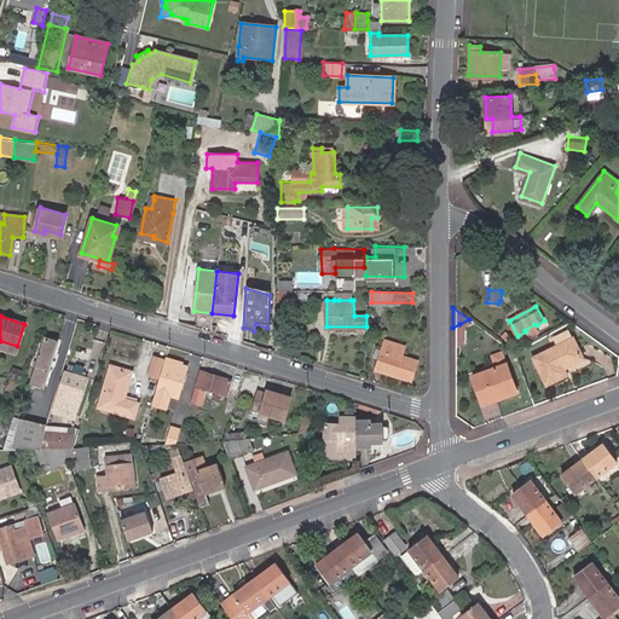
[(555,339),(557,346),(572,340),(568,333),(555,339)]
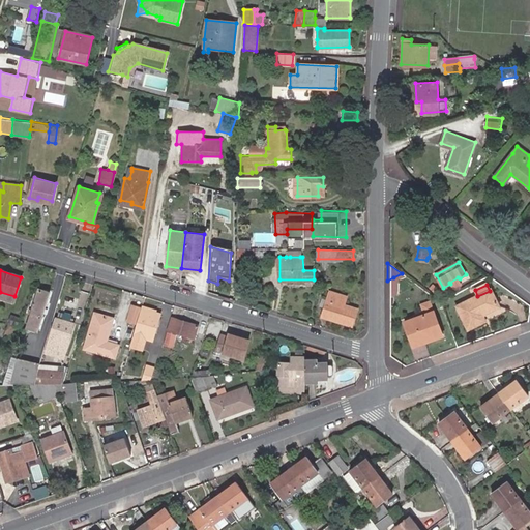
[(37,330),(49,292),(38,289),(27,327),(37,330)]
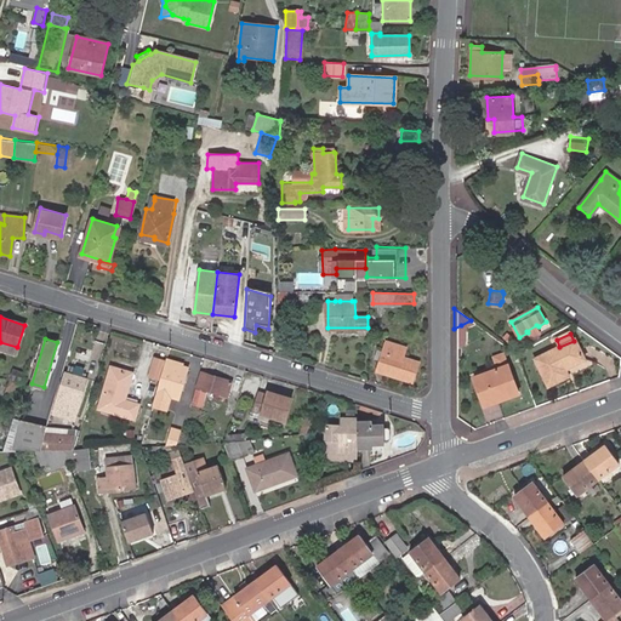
[(547,386),(568,376),(564,369),(582,360),(574,341),(559,347),(535,359),(547,386)]
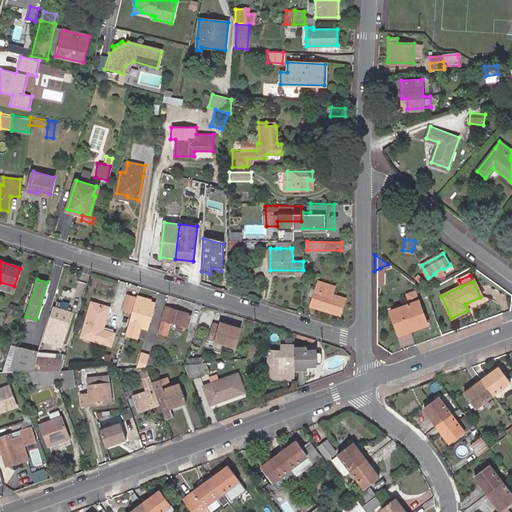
[(14,286),(0,282),(0,287),(12,291),(14,286)]
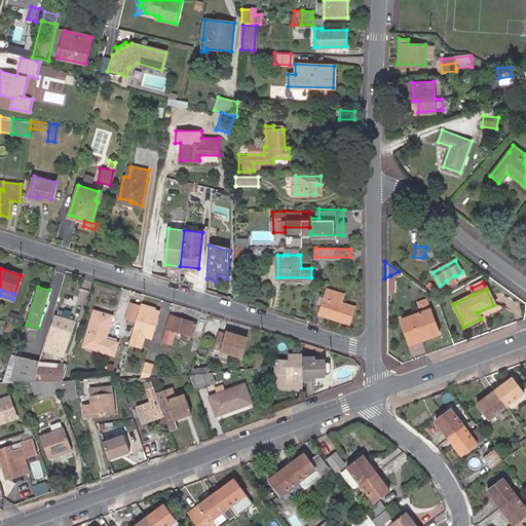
[(342,294),(327,290),(324,298),(322,306),(318,313),(349,323),(353,307),(339,303),(342,294)]
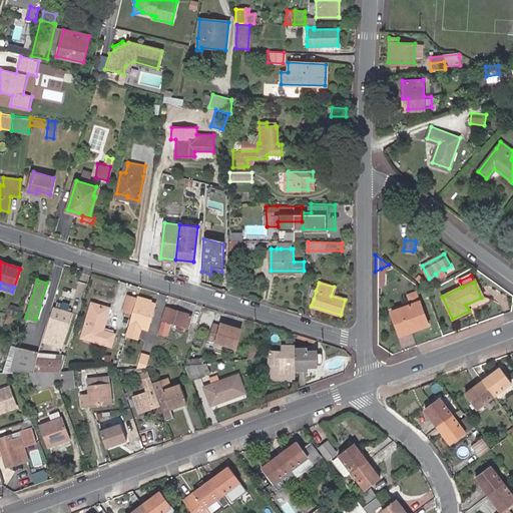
[(416,327),(417,329),(427,326),(418,302),(416,293),(407,297),(410,305),(390,312),(393,321),(396,320),(401,332),(416,327)]
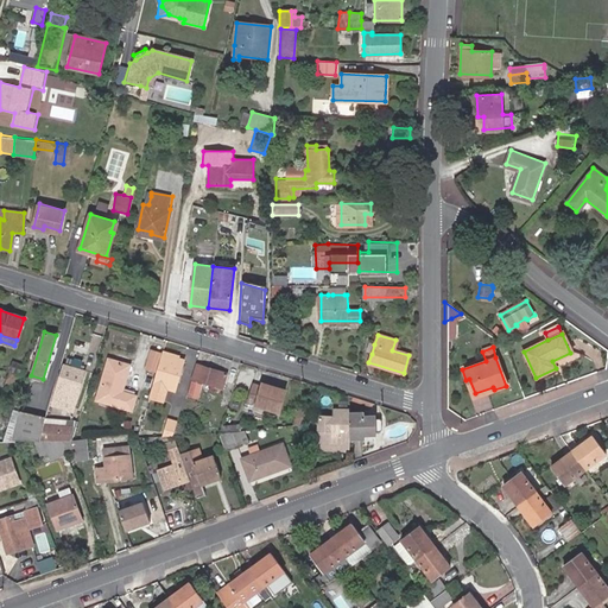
[(152,350),(146,367),(156,369),(160,353),(152,350)]
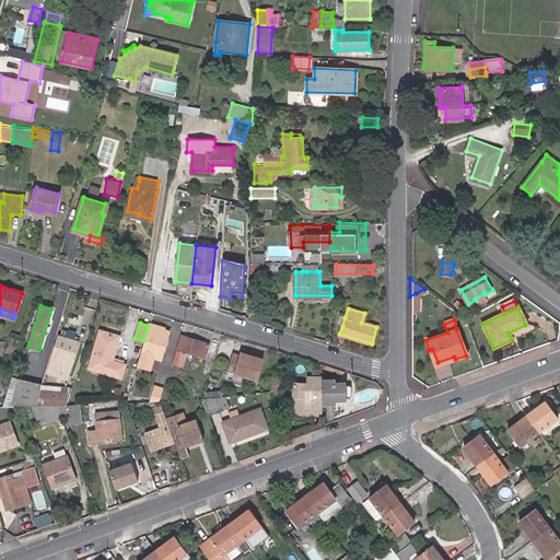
[(149,325),(140,353),(160,359),(168,330),(164,329),(149,325)]
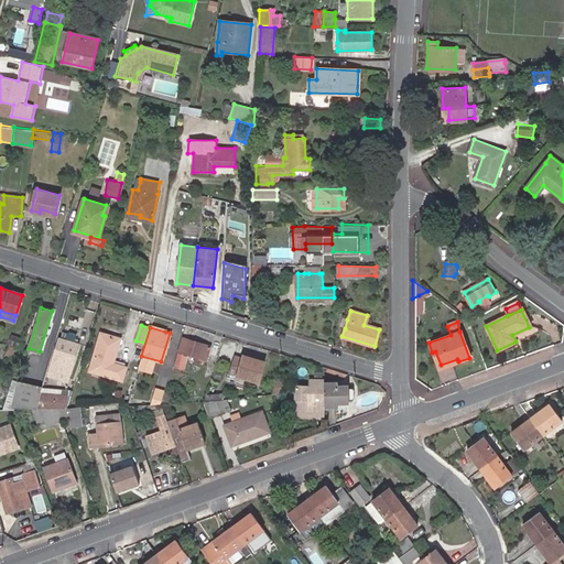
[(102,332),(91,368),(122,377),(126,366),(114,361),(121,337),(102,332)]
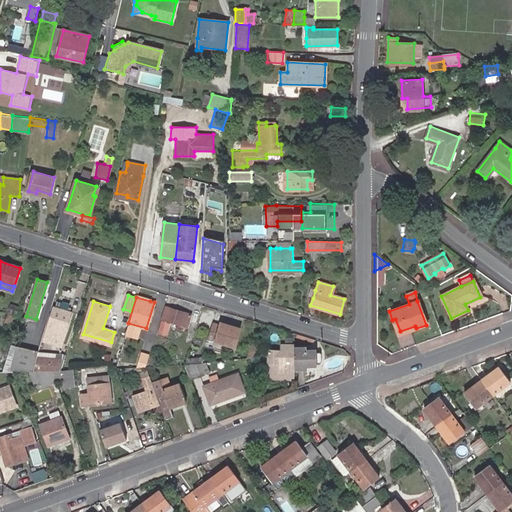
[(65,336),(72,312),(67,310),(68,305),(61,303),(60,309),(53,307),(44,342),(62,347),(65,336)]
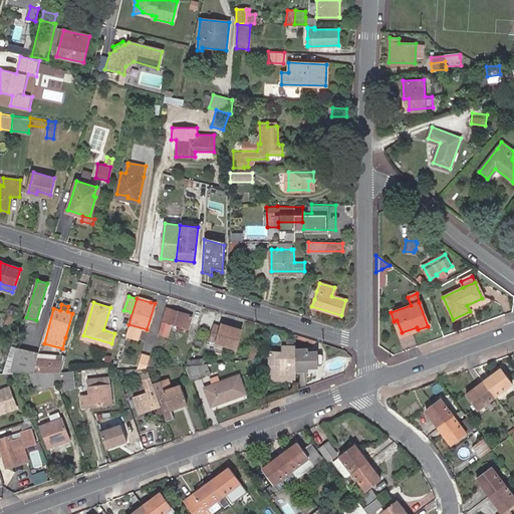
[(17,309),(10,307),(4,325),(12,328),(17,309)]
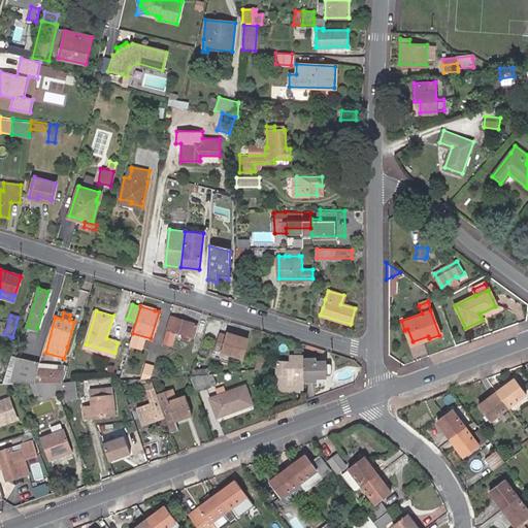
[(196,324),(171,316),(167,328),(192,336),(196,324)]
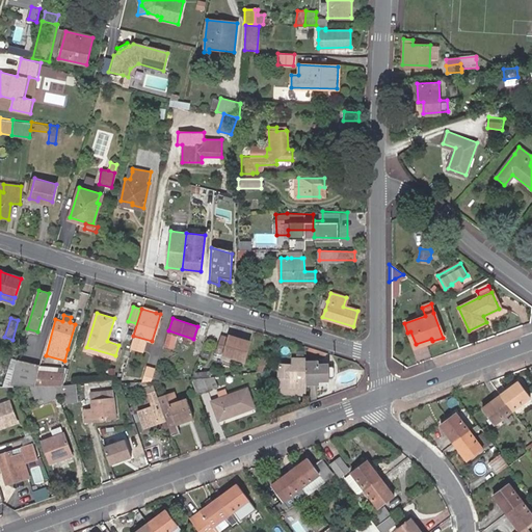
[(413,348),(432,341),(431,339),(416,344),(410,331),(407,333),(413,348)]
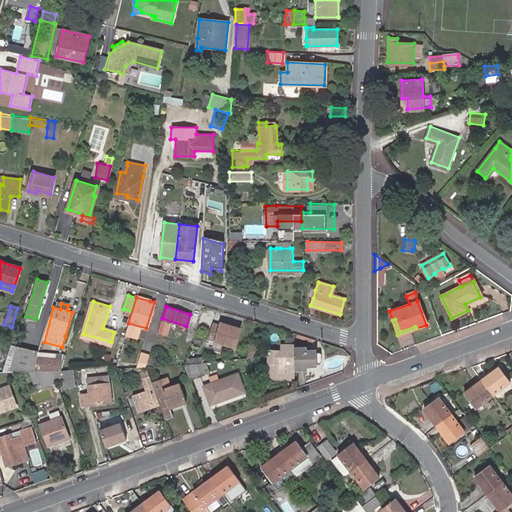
[(234,348),(240,329),(219,322),(218,325),(212,323),(207,339),(234,348)]
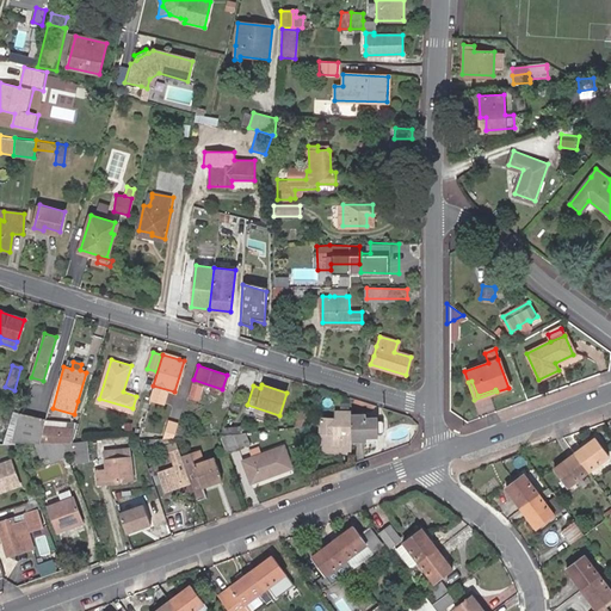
[(322,419),(320,448),(339,449),(339,451),(349,451),(349,434),(351,436),(351,415),(351,413),(333,413),(333,419),(322,419)]
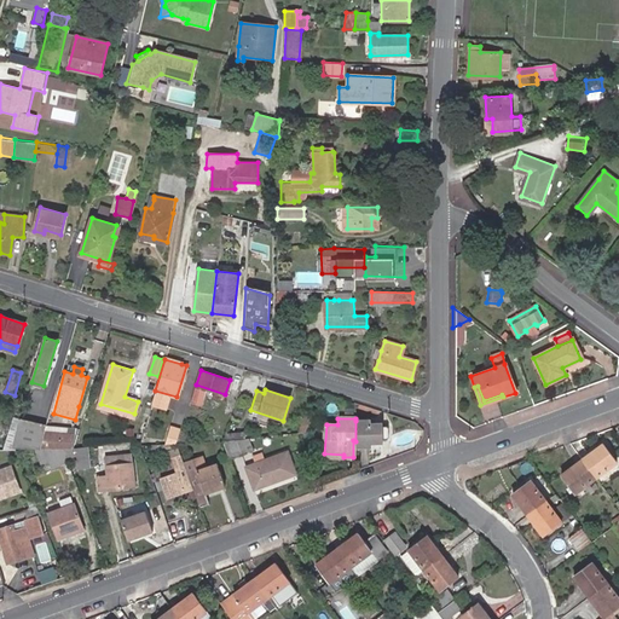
[(21,423),(13,421),(4,450),(12,450),(21,423)]
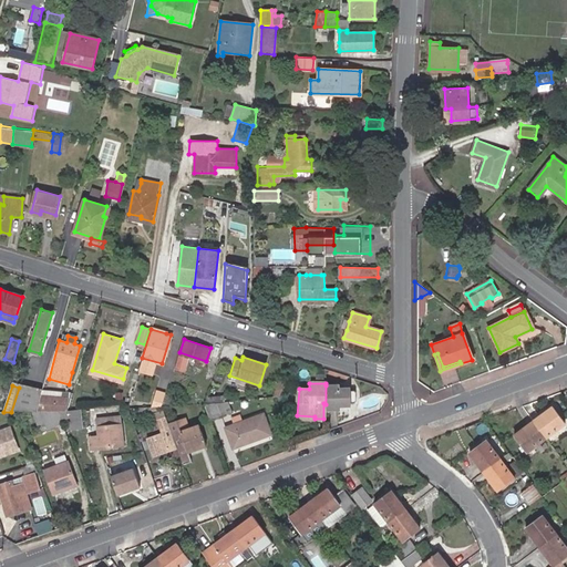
[(326,385),(326,404),(327,410),(339,410),(338,405),(350,405),(349,403),(353,402),(356,400),(356,393),(353,391),(349,391),(349,388),(338,389),(338,385),(326,385)]
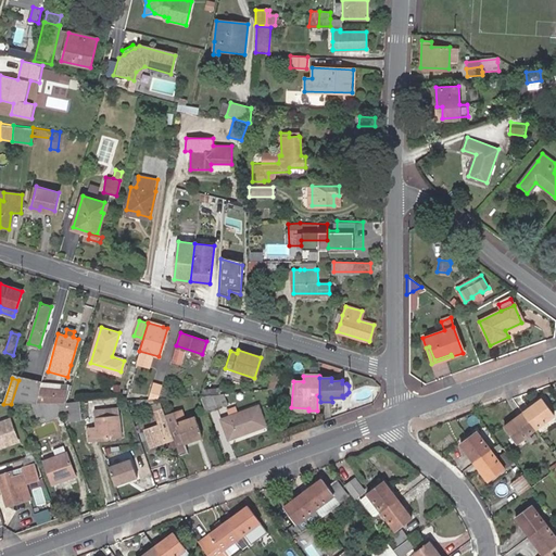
[(40,387),(19,380),(11,404),(14,404),(30,404),(36,404),(39,390),(40,387)]
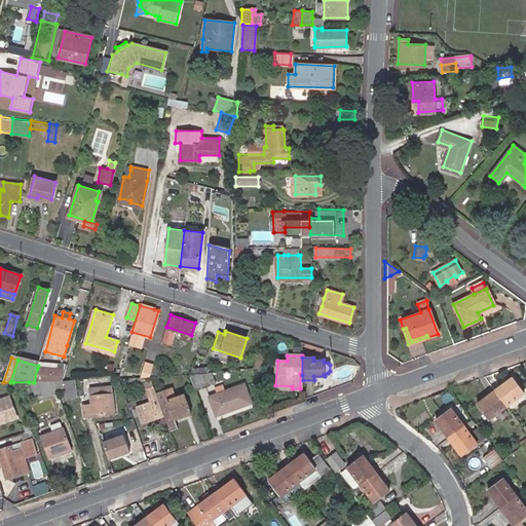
[(140,375),(139,378),(149,377),(152,367),(152,365),(144,363),(140,375)]
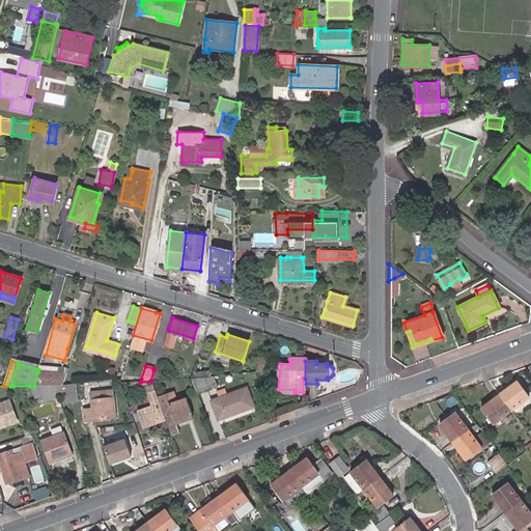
[(150,381),(157,381),(160,371),(154,370),(150,381)]
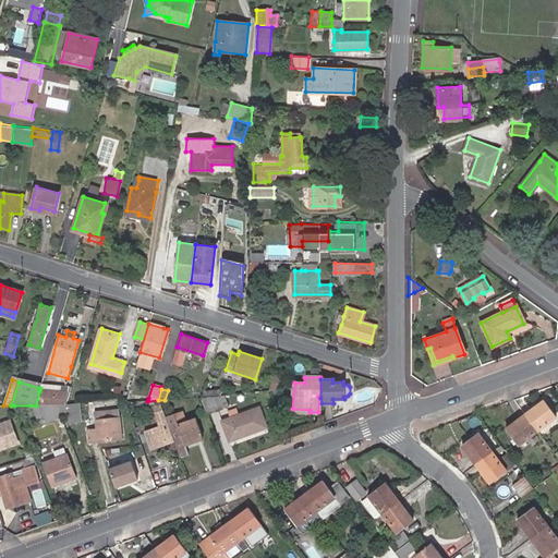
[(36,405),(38,405),(56,404),(63,404),(64,404),(68,393),(39,391),(36,405)]
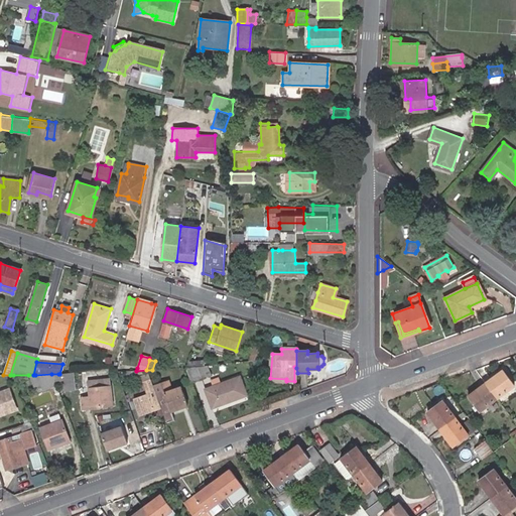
[(185,368),(190,384),(201,379),(210,376),(207,366),(197,367),(185,368)]
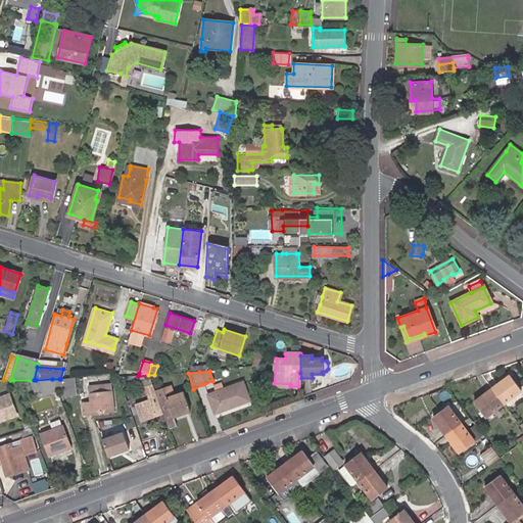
[(509,377),(491,389),(503,405),(520,391),(509,377)]
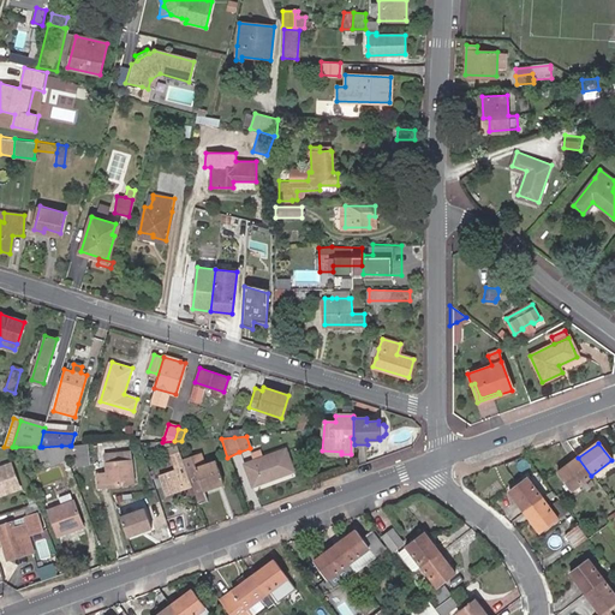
[(70,446),(61,446),(67,459),(76,458),(75,445),(71,446),(70,446)]
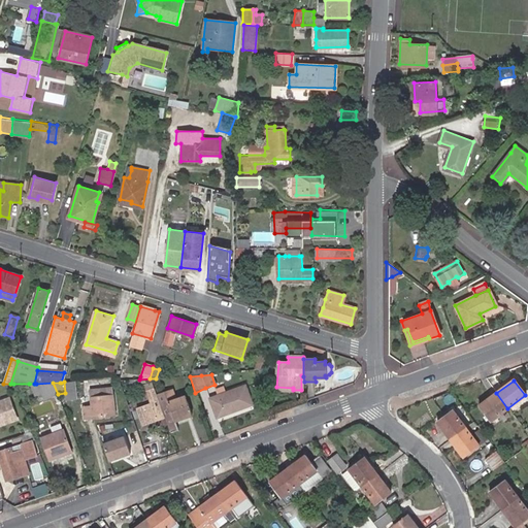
[(71,382),(64,382),(65,393),(65,397),(73,396),(71,382)]
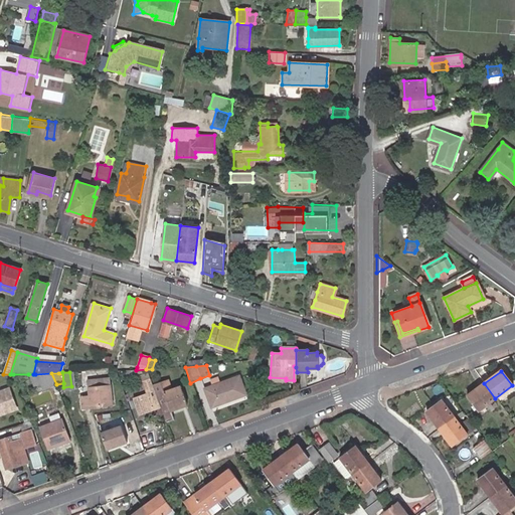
[(56,384),(51,373),(35,374),(39,384),(41,389),(56,384)]
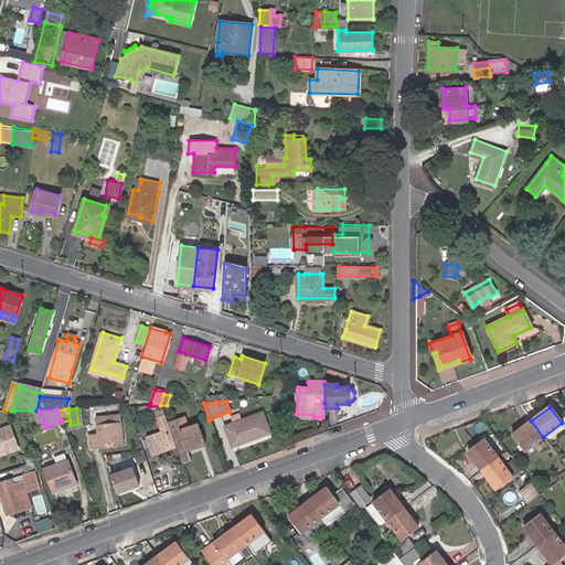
[(36,411),(31,411),(36,425),(43,422),(39,411),(36,411)]
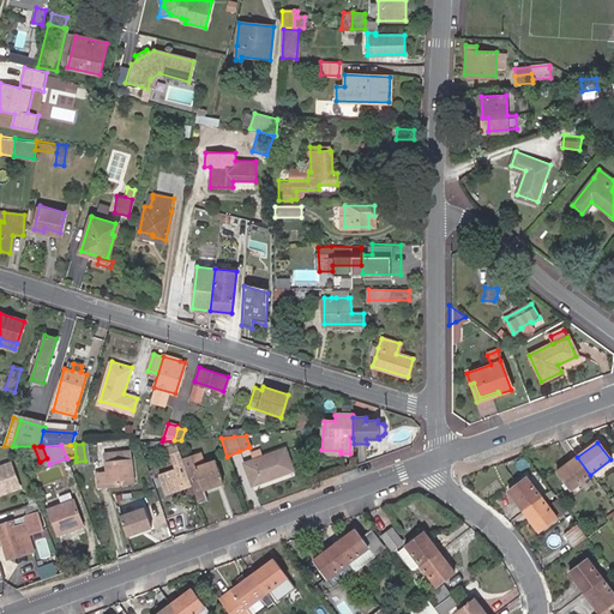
[(284,450),(245,464),(253,486),(293,470),(284,450)]
